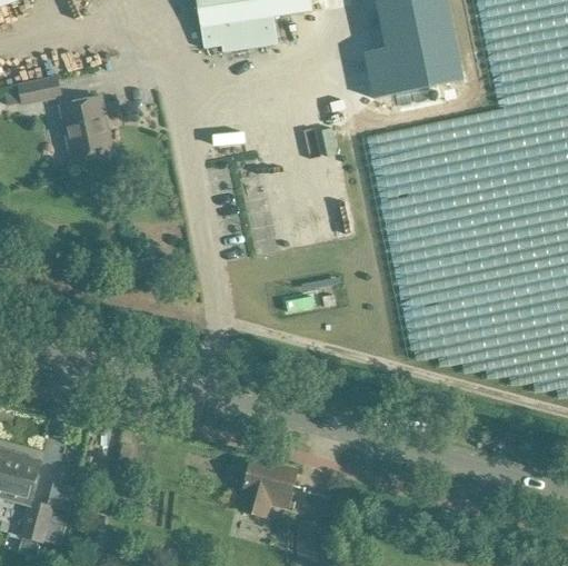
[(196,0),(200,26),(202,26),(271,16),(272,15),(311,9),(310,0),(196,0)]
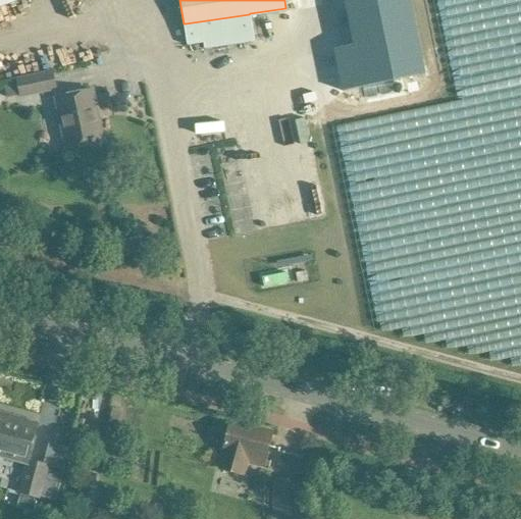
[(345,0),(354,43),(334,47),(343,89),(425,72),(410,0),(345,0)]
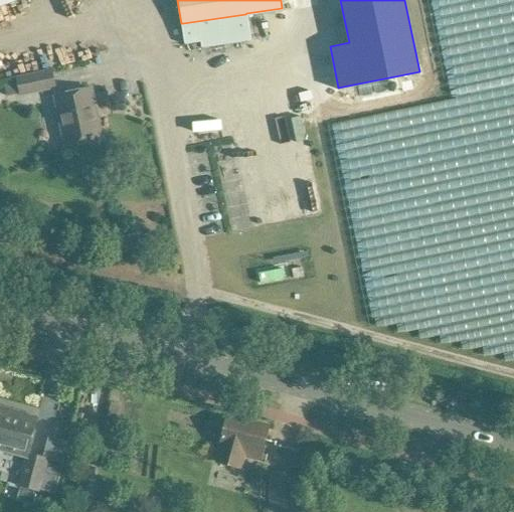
[(249,37),(245,14),(183,23),(185,37),(186,41),(184,41),(184,42),(200,40),(211,38),(212,44),(250,38),(250,37),(249,37)]
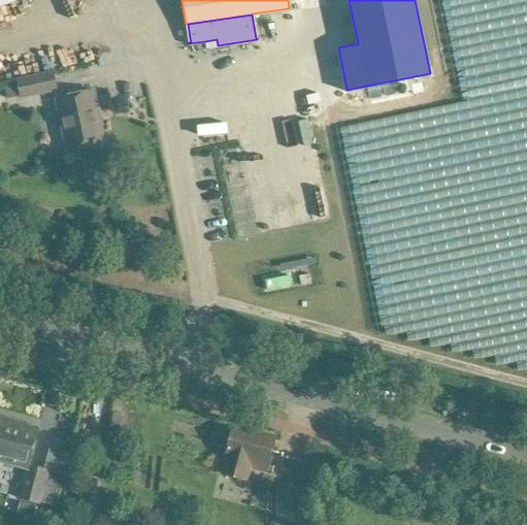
[(0,35),(11,34),(10,24),(0,25),(0,35)]
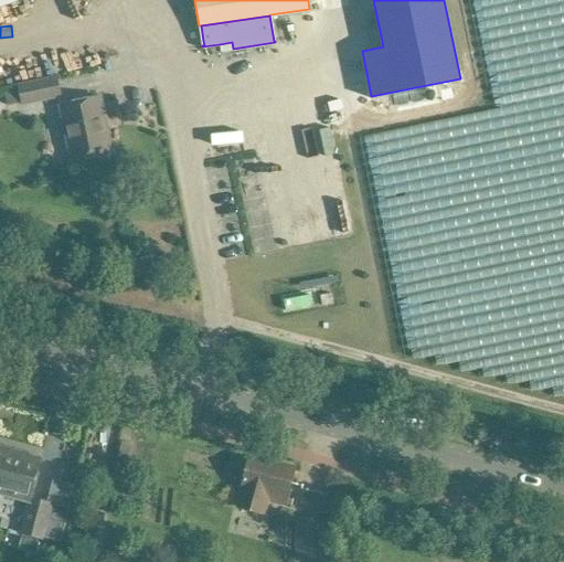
[(22,99),(22,102),(60,94),(55,74),(19,83),(22,99)]
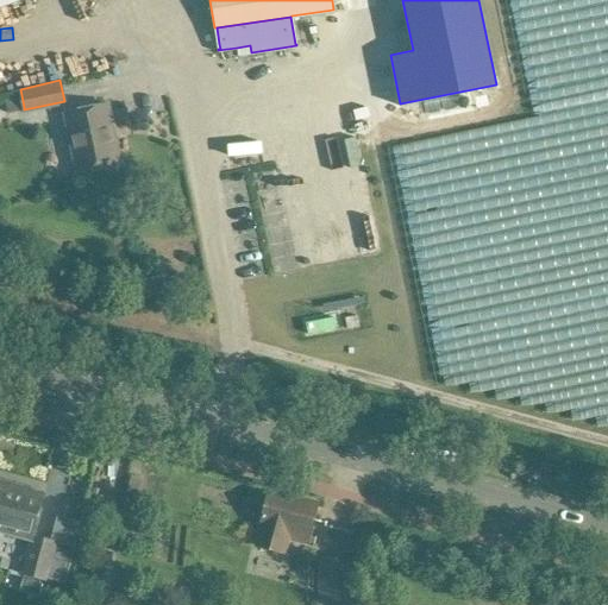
[(20,89),(0,93),(0,113),(24,107),(20,89)]
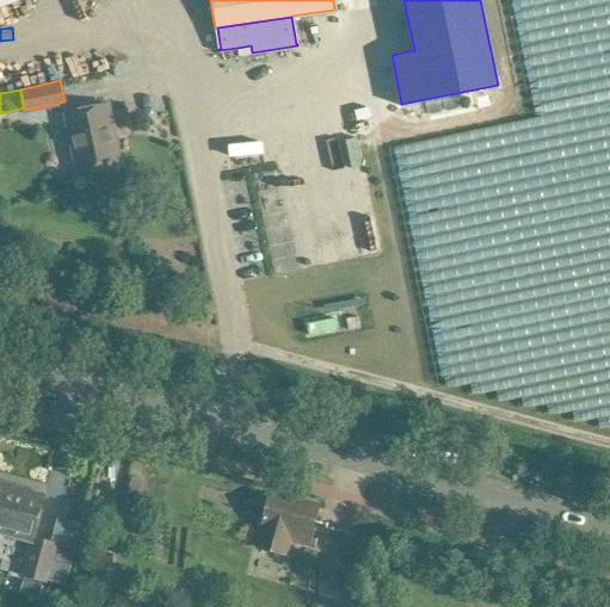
[(112,123),(109,101),(63,111),(76,171),(116,162),(109,124),(112,123)]
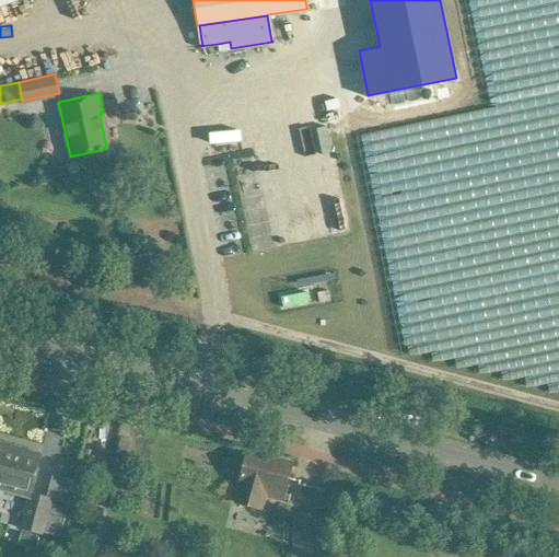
[(258,233),(264,252),(287,245),(281,227),(258,233)]
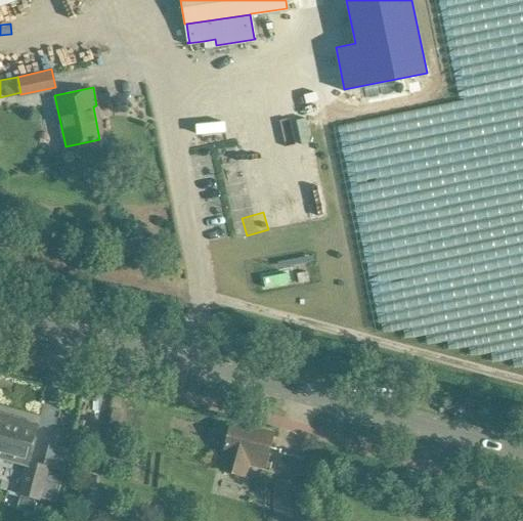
[(0,458),(26,466),(27,460),(37,423),(0,413),(0,458)]
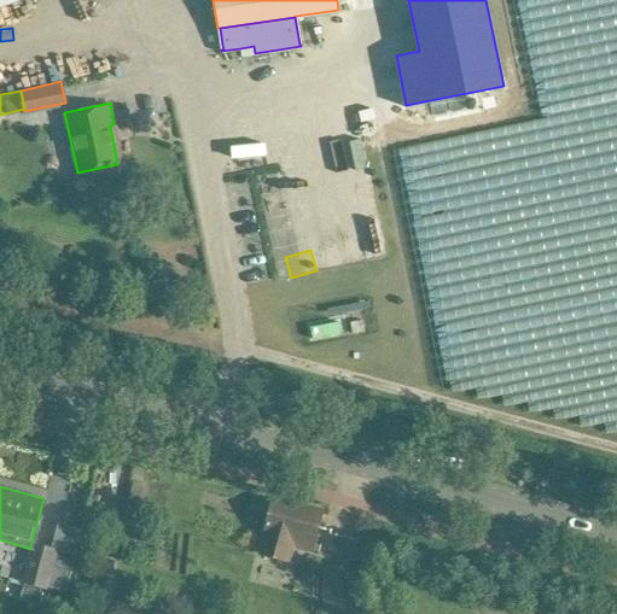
[(275,496),(265,537),(261,553),(287,559),(292,536),(313,541),(321,508),(275,496)]
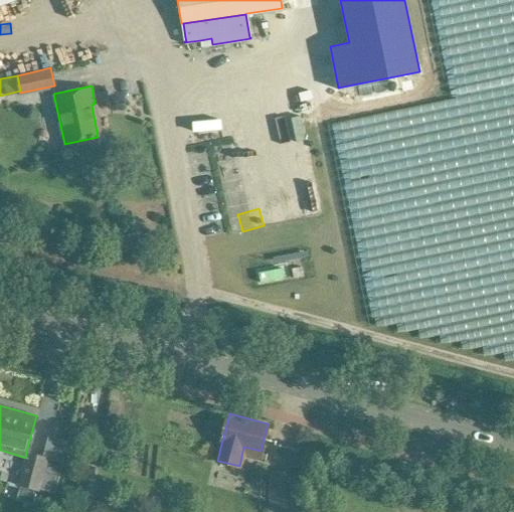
[(52,495),(61,461),(26,452),(25,458),(17,485),(52,495)]
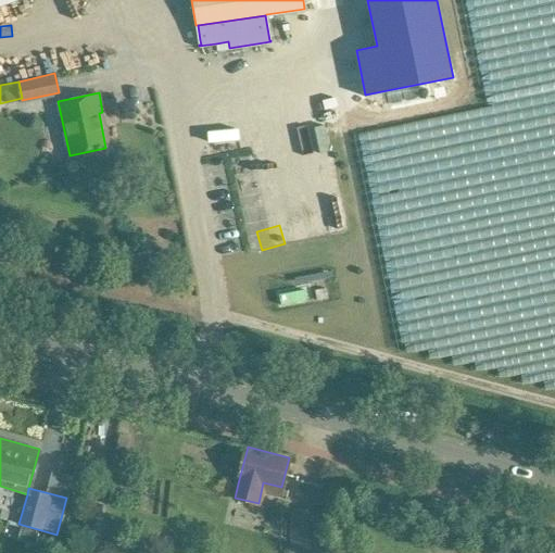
[(319,548),(320,511),(291,510),(289,547),(319,548)]
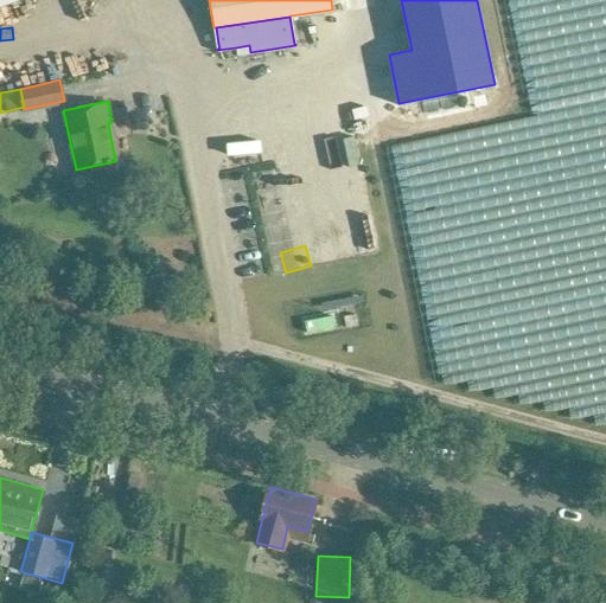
[(23,576),(19,588),(38,594),(42,581),(23,576)]
